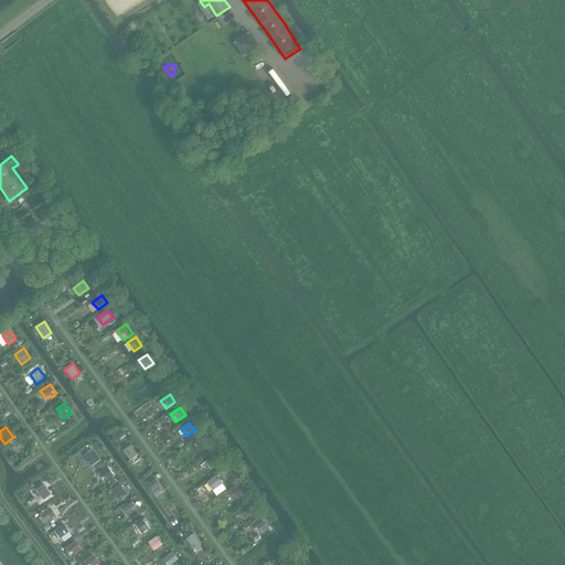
[(203,438),(195,444),(202,451),(209,447),(203,438)]
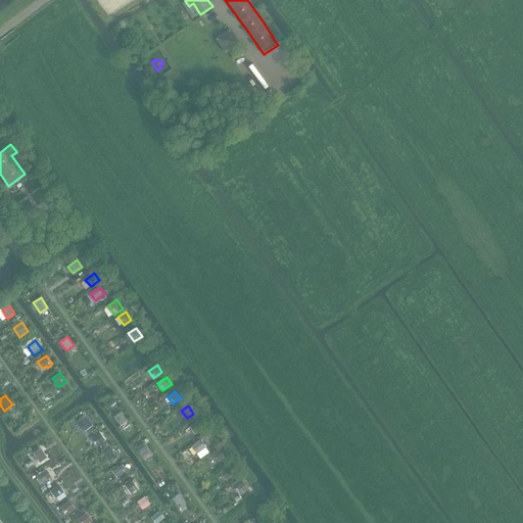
[(114,417),(121,426),(128,421),(122,412),(114,417)]
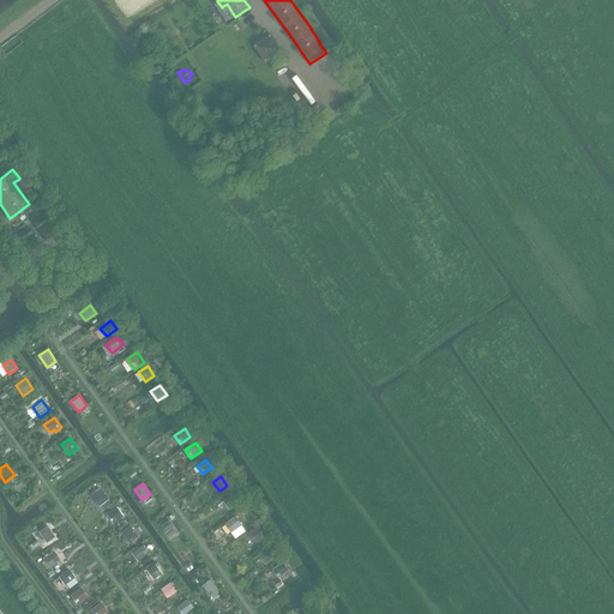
[(101,506),(109,500),(102,489),(92,497),(101,506)]
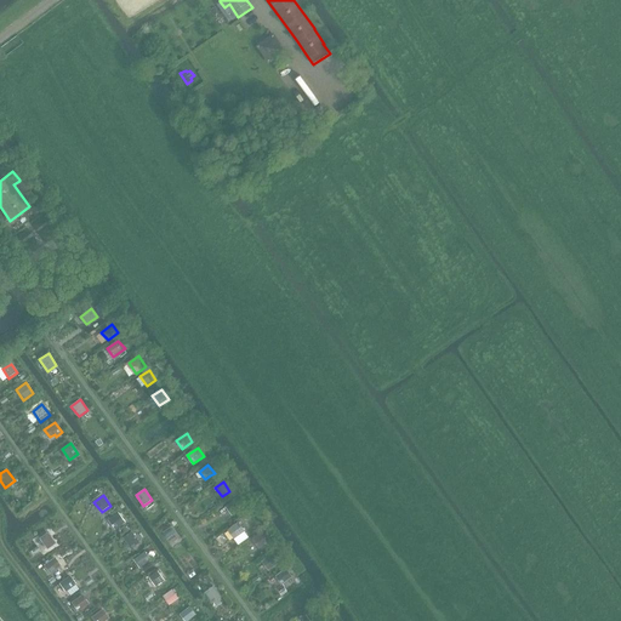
[(234,501),(226,507),(232,514),(239,508),(234,501)]
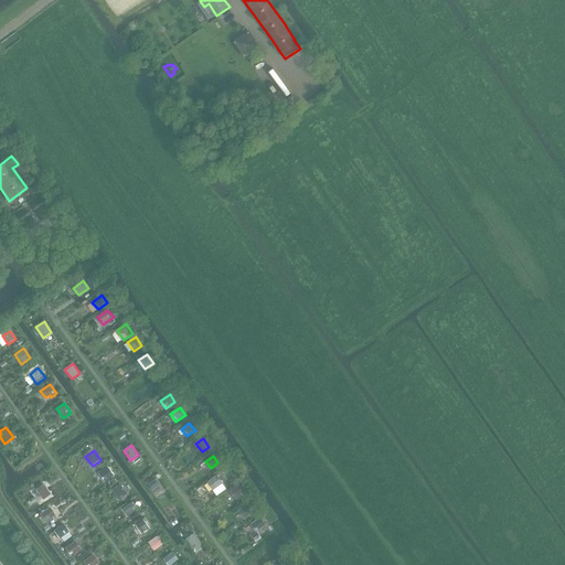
[(105,482),(115,475),(108,466),(98,473),(105,482)]
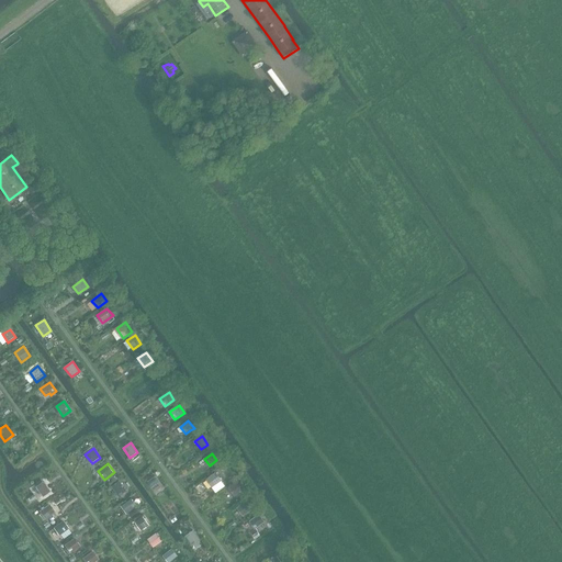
[(212,487),(222,481),(216,472),(206,480),(212,487)]
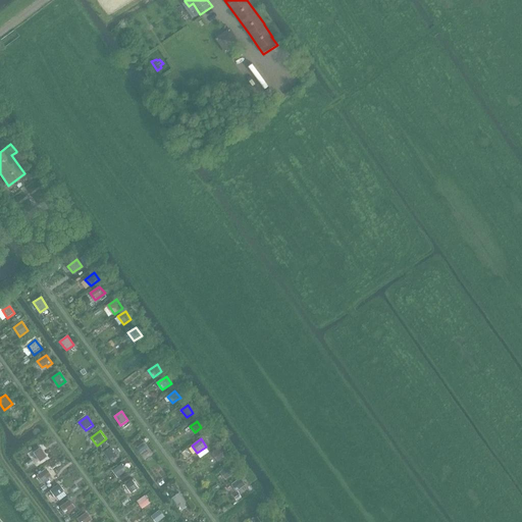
[(148,449),(144,442),(137,447),(141,454),(148,449)]
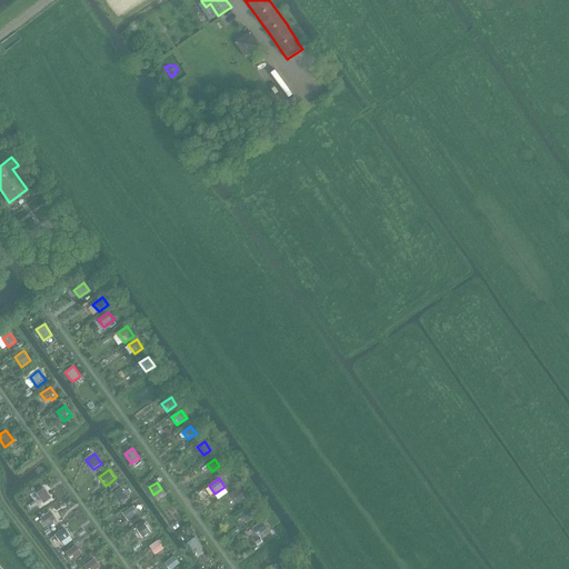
[(42,503),(53,496),(47,486),(36,493),(42,503)]
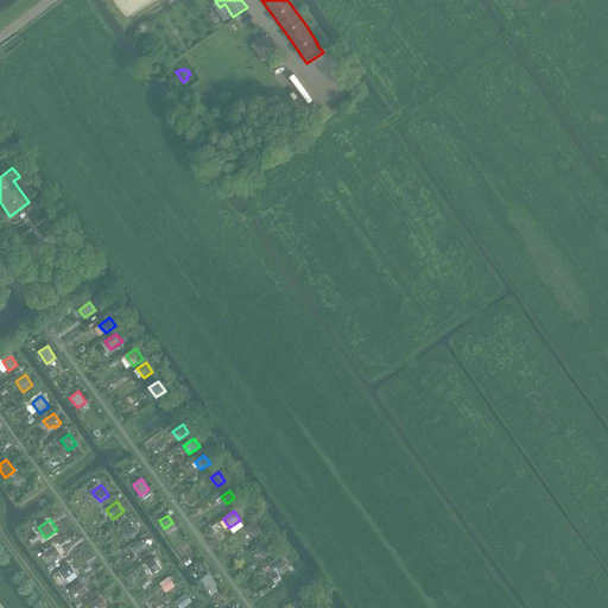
[(121,527),(128,537),(138,531),(130,520),(121,527)]
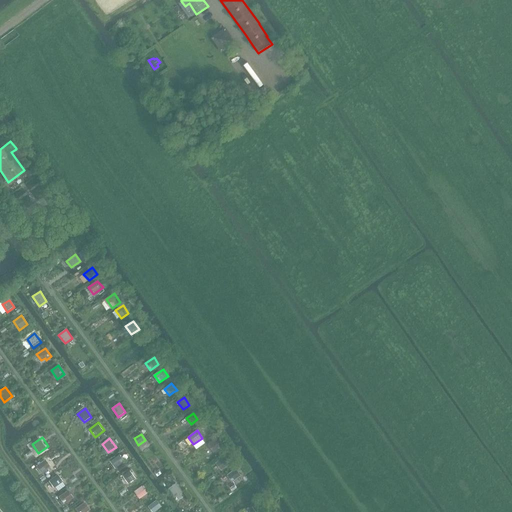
[(213,453),(220,448),(214,439),(207,444),(213,453)]
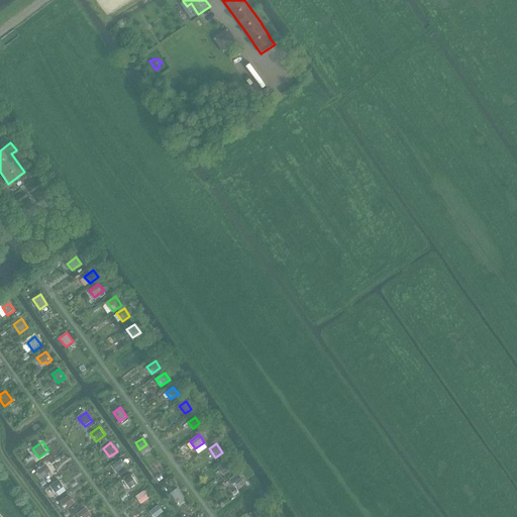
[(114,464),(120,472),(127,467),(122,458),(114,464)]
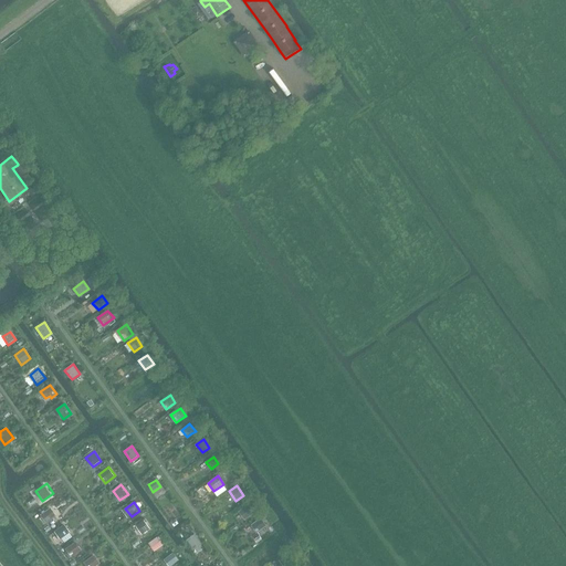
[(52,517),(62,511),(56,504),(46,511),(52,517)]
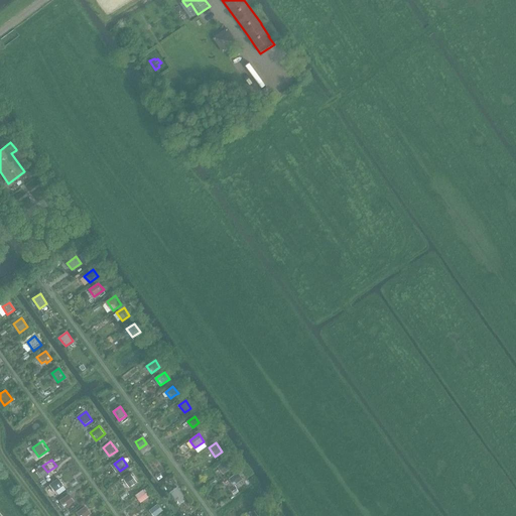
[(223,474),(233,468),(227,460),(218,467),(223,474)]
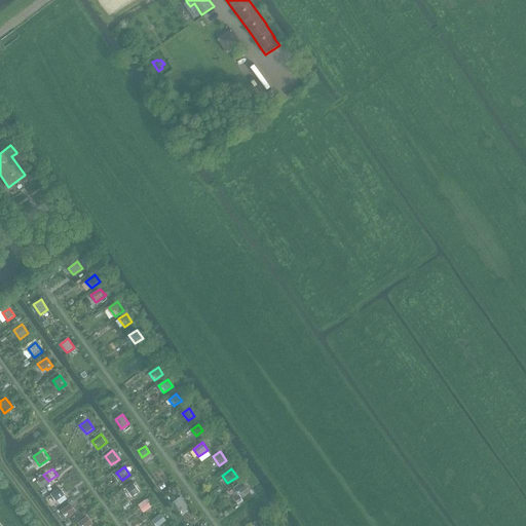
[(236,488),(241,494),(249,489),(243,482),(236,488)]
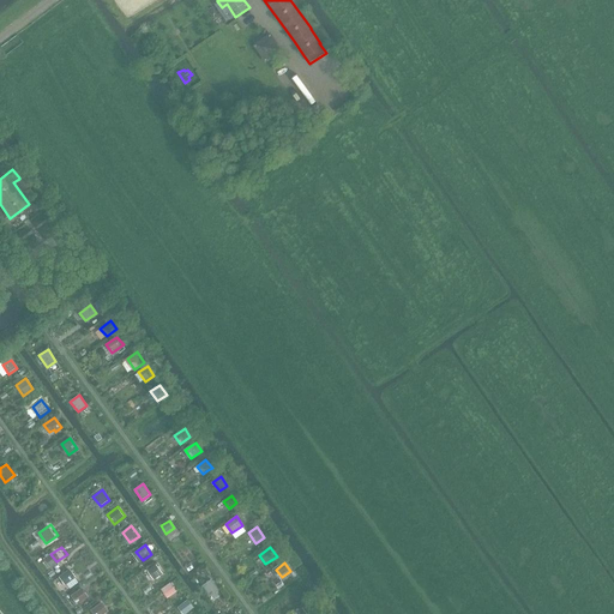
[(155,581),(163,575),(156,565),(148,571),(155,581)]
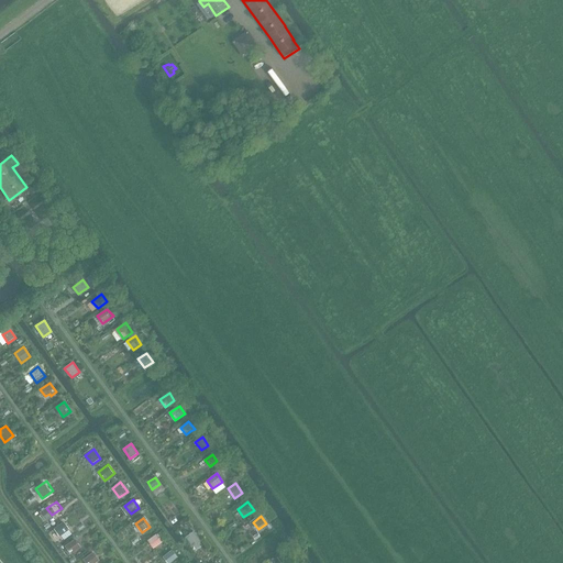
[(59,537),(69,530),(63,521),(53,529),(59,537)]
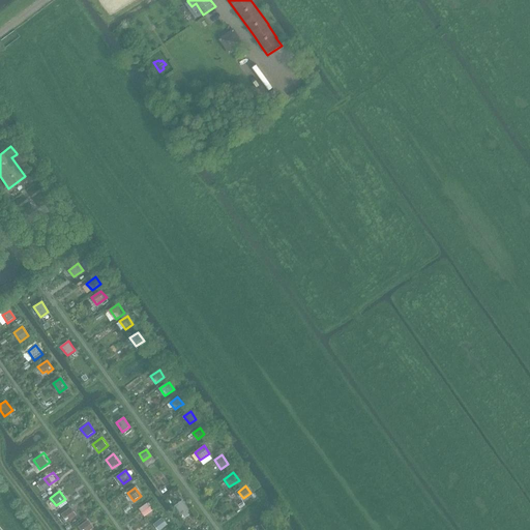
[(189,509),(183,500),(175,505),(182,514),(189,509)]
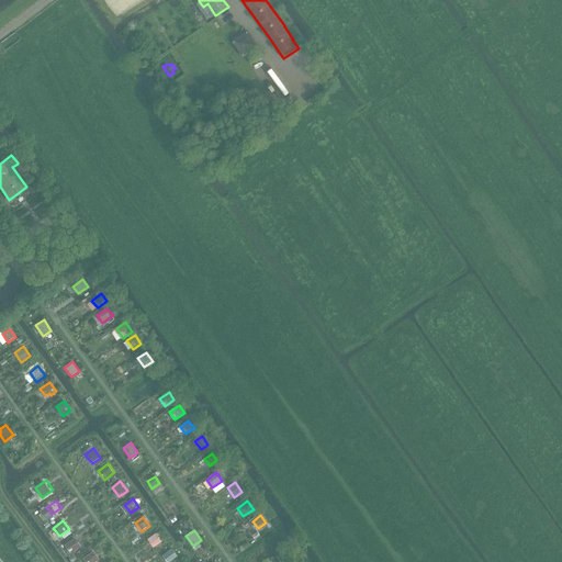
[(155,547),(163,541),(157,534),(149,539),(155,547)]
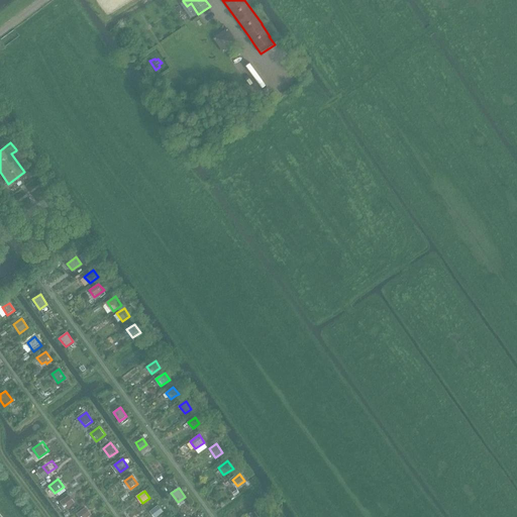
[(69,495),(60,502),(65,509),(74,503),(69,495)]
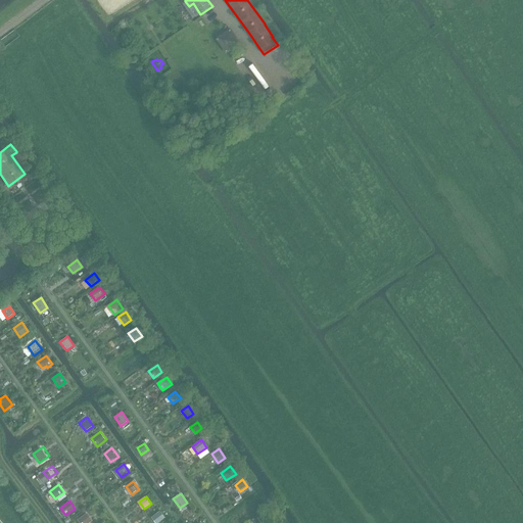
[(155,522),(158,522),(167,518),(161,511),(152,518),(155,522)]
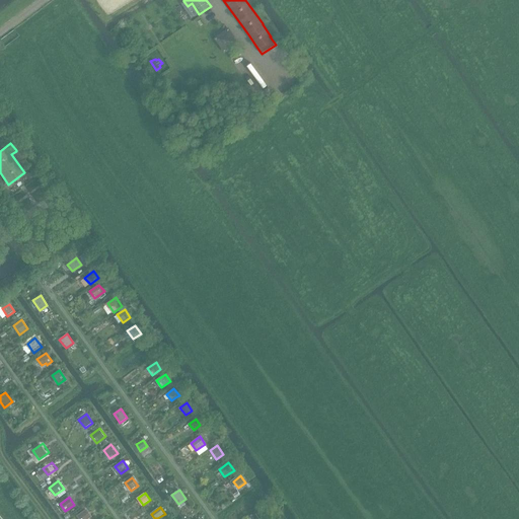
[(85,509),(76,515),(78,518),(87,518),(91,517),(85,509)]
